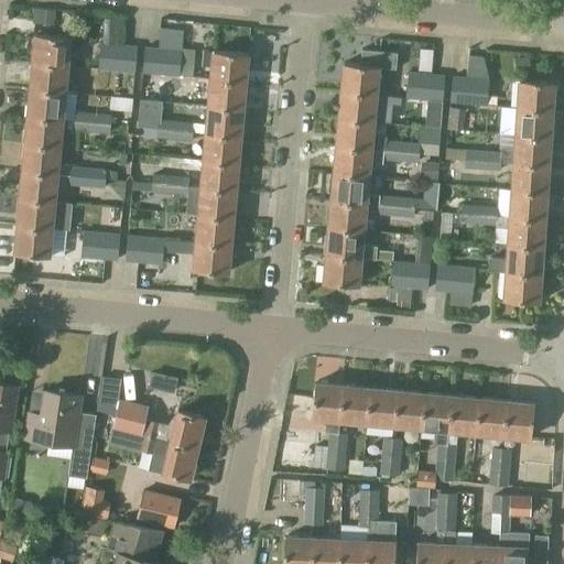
[(55,9),(33,7),(32,22),(54,24),(55,9)]
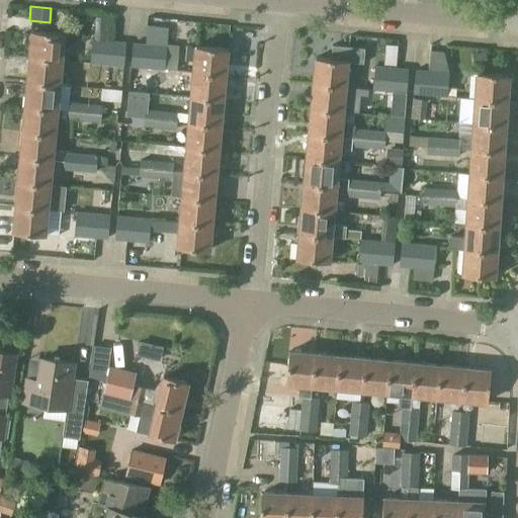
[(111,29),(112,17),(96,16),(95,27),(111,29)]
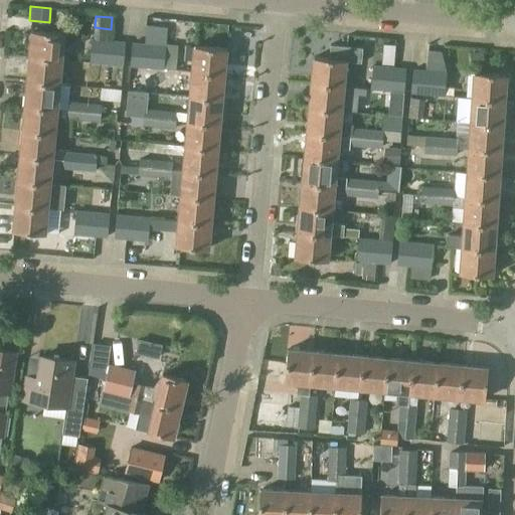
[(26,55),(57,57),(59,32),(27,30),(26,55)]
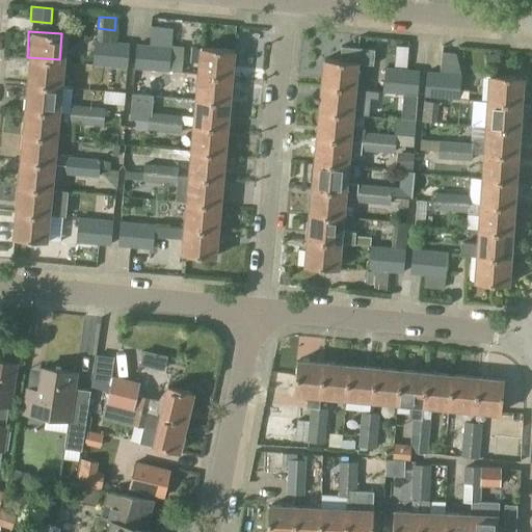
[(111,53),(112,41),(95,38),(94,51),(111,53)]
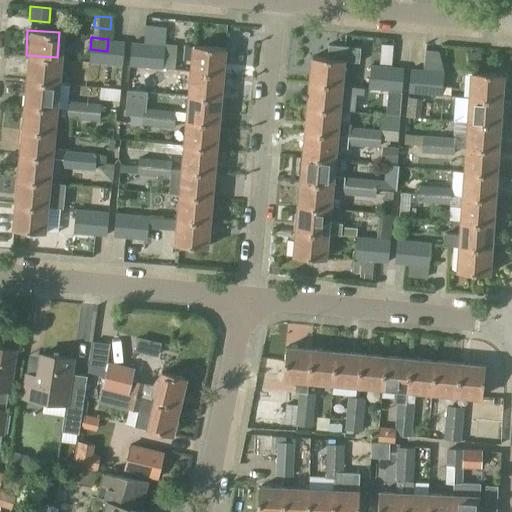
[(124,41),(108,39),(107,51),(106,63),(122,64),(124,41)]
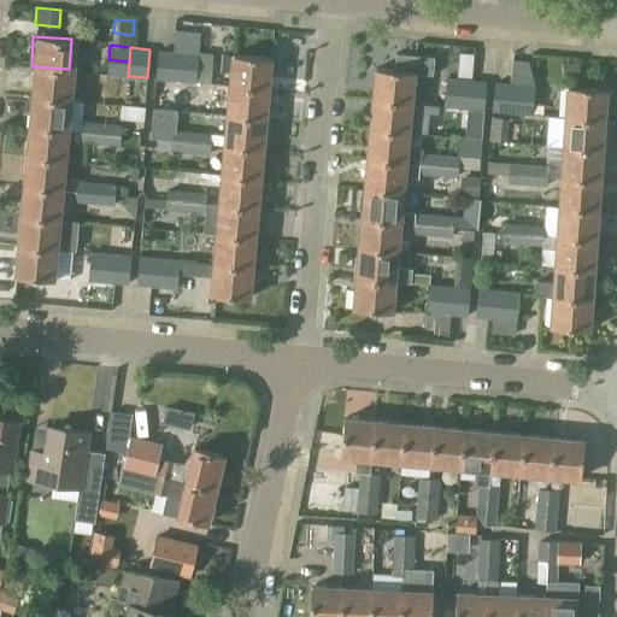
[(156,78),(176,81),(177,65),(180,51),(158,50),(156,78)]
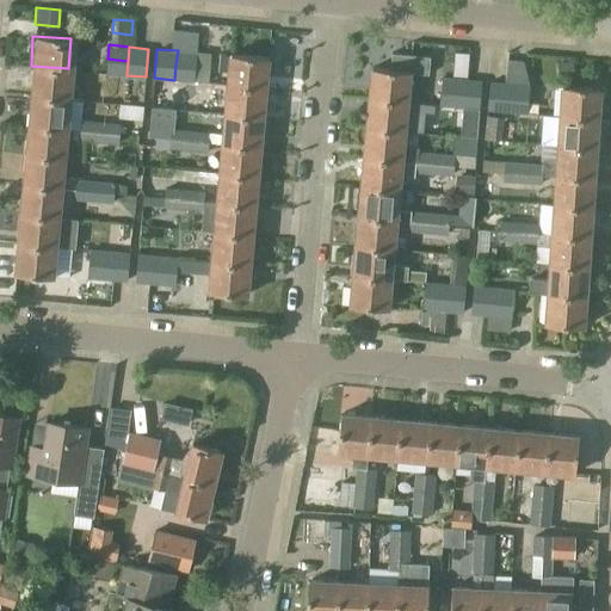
[(196,66),(197,53),(178,50),(176,65),(196,67),(196,66)]
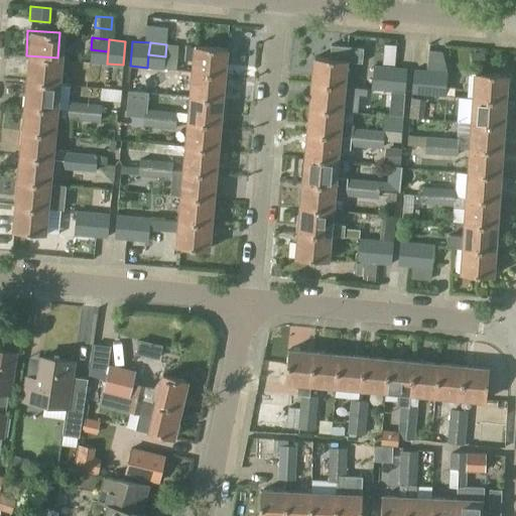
[(191,69),(223,72),(226,46),(195,43),(191,69)]
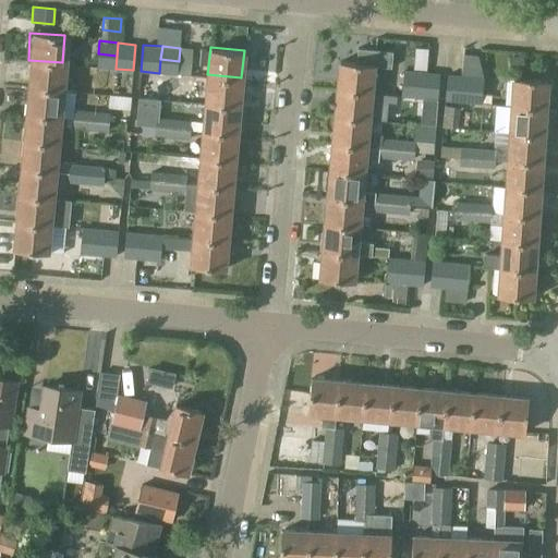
[(337,88),(371,92),(373,65),(390,68),(392,51),(356,48),(355,63),(339,61),(337,88)]
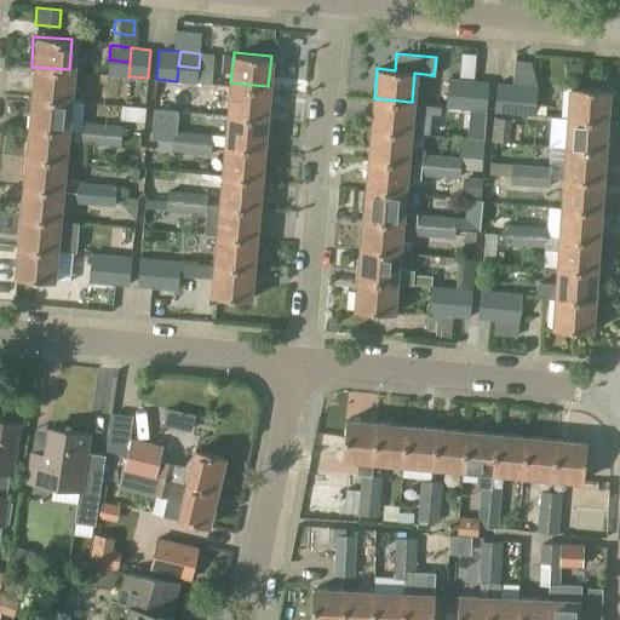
[(128,76),(130,62),(109,59),(108,74),(128,76)]
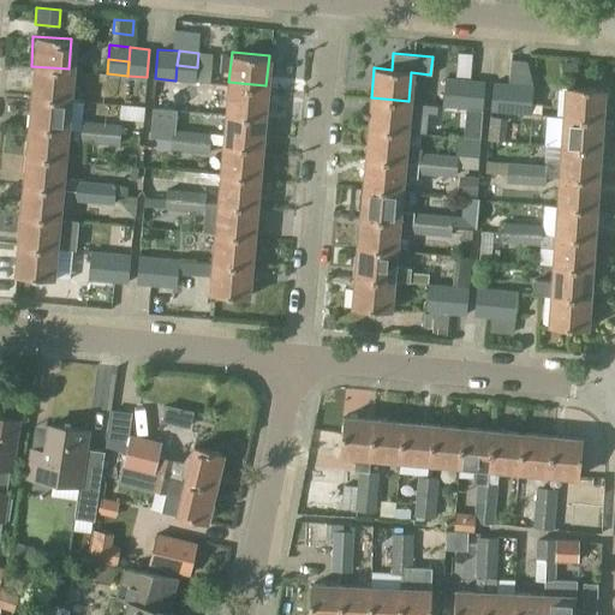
[(175,81),(196,82),(197,67),(177,65),(175,81)]
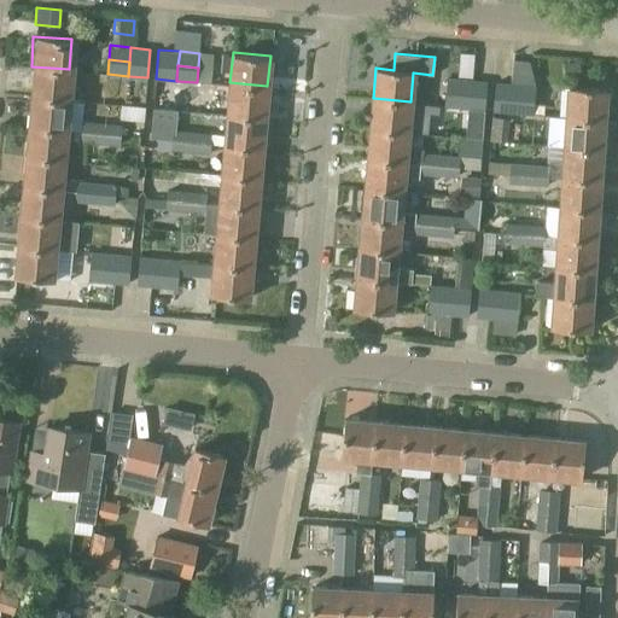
[(66,99),(69,69),(31,66),(29,97),(66,99)]
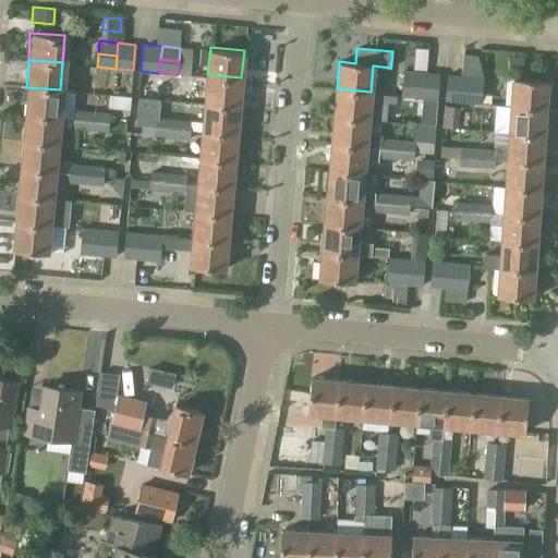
[(423,97),(438,99),(440,73),(403,70),(402,83),(425,85),(423,97)]
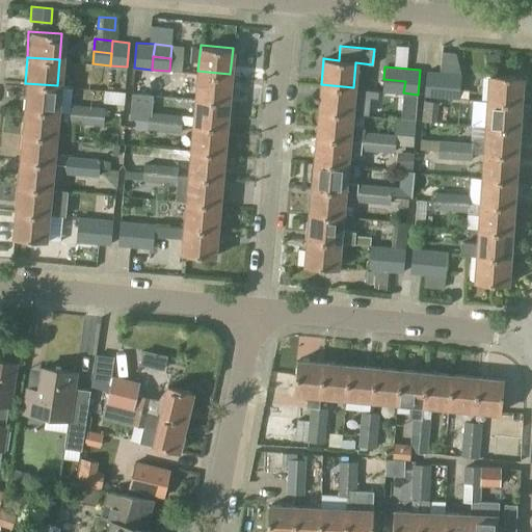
[(228,100),(230,74),(197,71),(195,97),(228,100)]
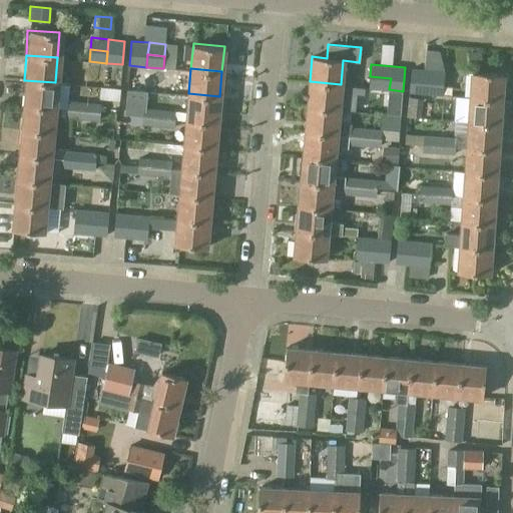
[(409,91),(421,92),(422,81),(444,83),(445,71),(411,68),(409,91)]
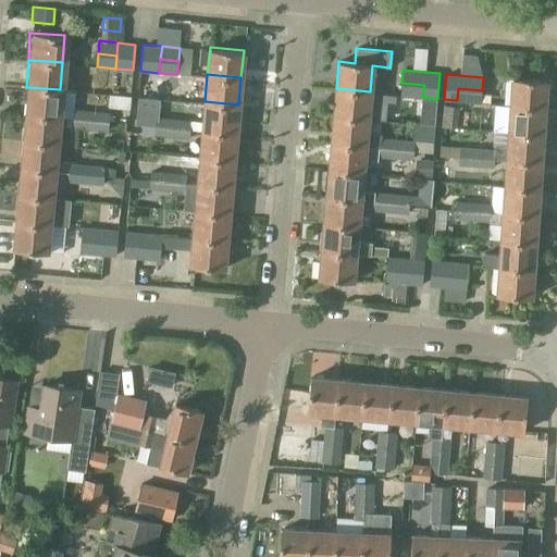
[(510,106),(545,109),(546,81),(512,78),(510,106)]
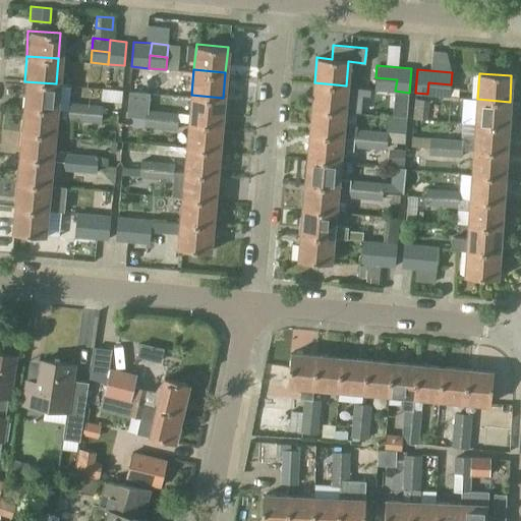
[(395,91),(397,79),(375,77),(374,90),(395,91)]
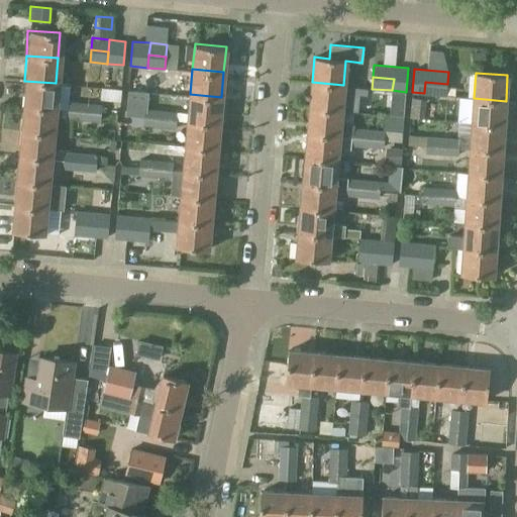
[(54,108),(56,83),(24,81),(22,105),(54,108)]
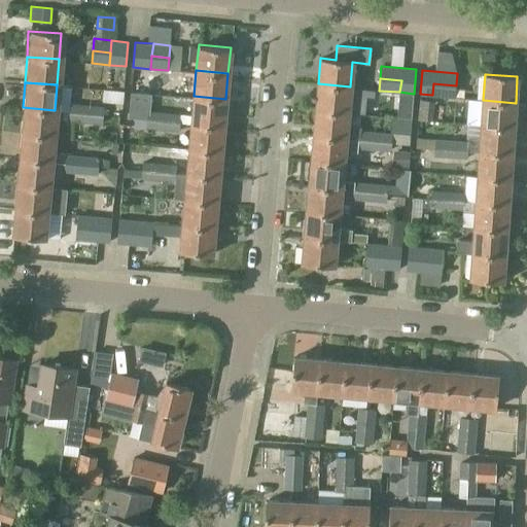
[(318,83),(315,109),(347,112),(364,114),(365,97),(374,98),(374,90),(350,86),(318,83)]
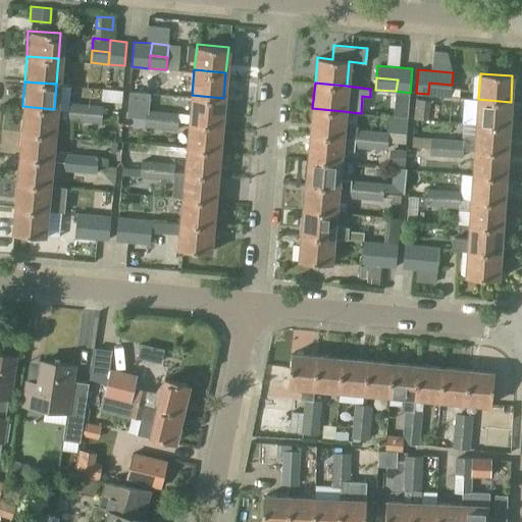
[(429,83),(428,94),(450,96),(452,85),(429,83)]
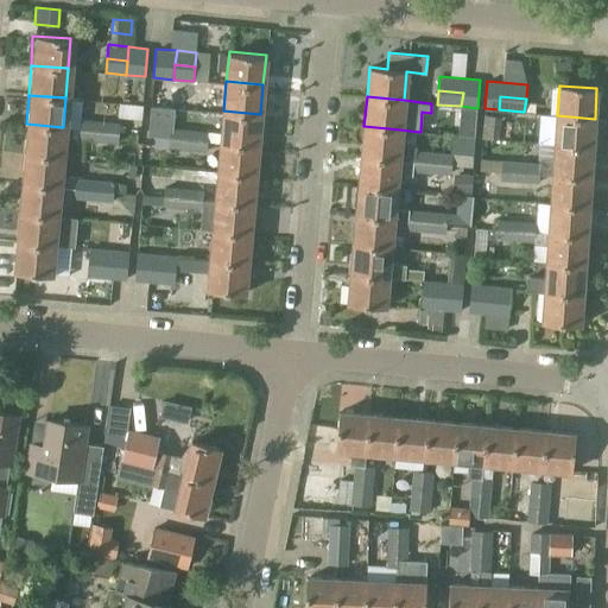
[(258,143),(260,114),(223,111),(221,139),(258,143)]
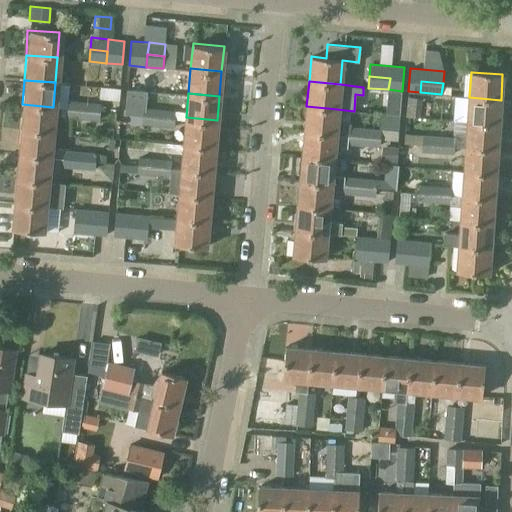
[(420,97),(407,96),(406,116),(418,117),(420,97)]
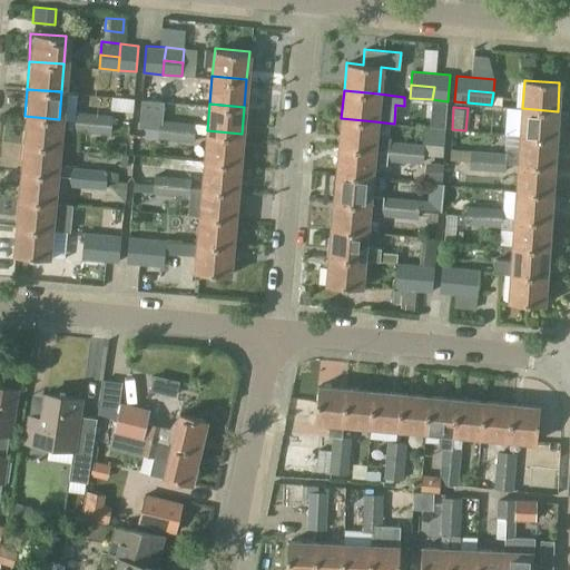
[(556,138),(558,111),(522,108),(521,136),(556,138)]
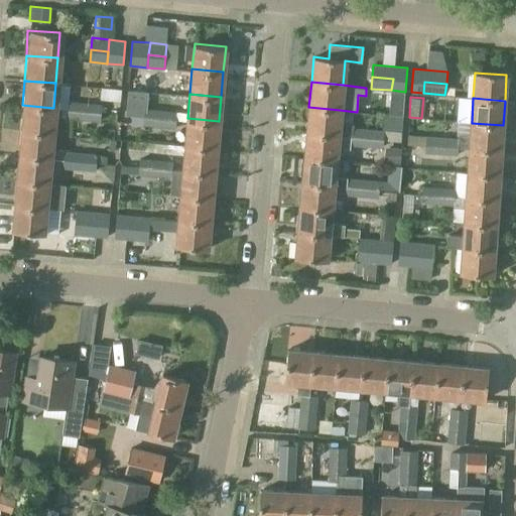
[(67,101),(65,118),(82,121),(85,103),(67,101)]
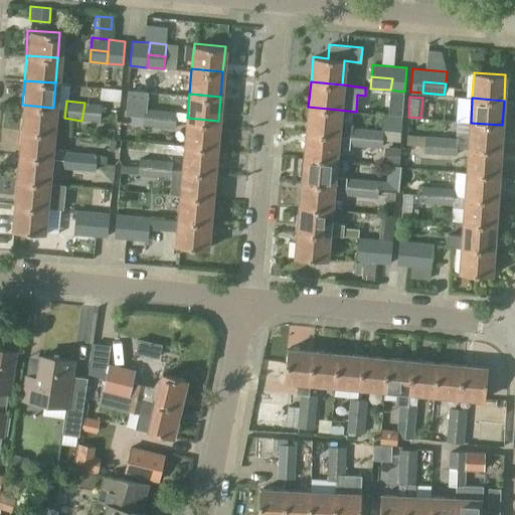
[(100,105),(84,103),(81,121),(97,123),(100,105)]
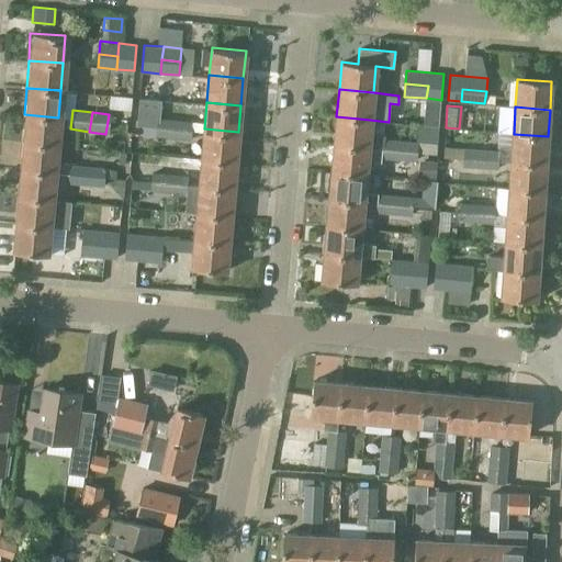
[(56,144),(58,117),(24,114),(22,142),(56,144)]
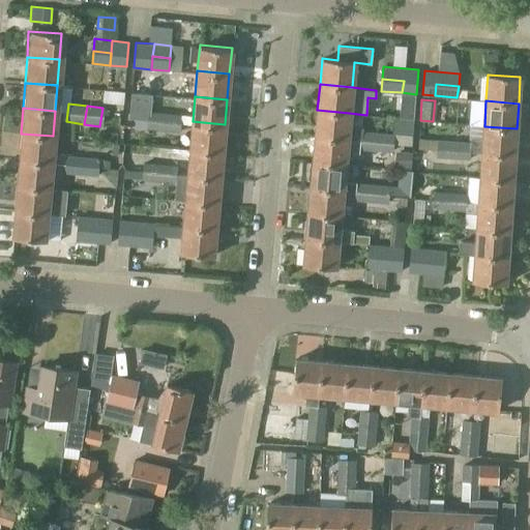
[(348,125),(349,113),(317,110),(315,136),(360,140),(361,138),(362,138),(362,130),(363,127),(348,125)]
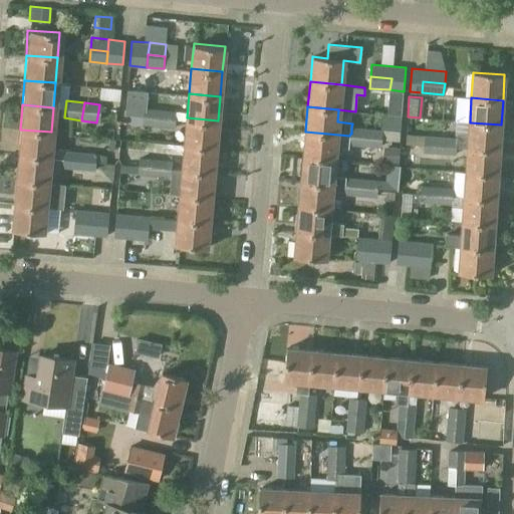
[(143,124),(158,126),(160,108),(145,107),(143,124)]
